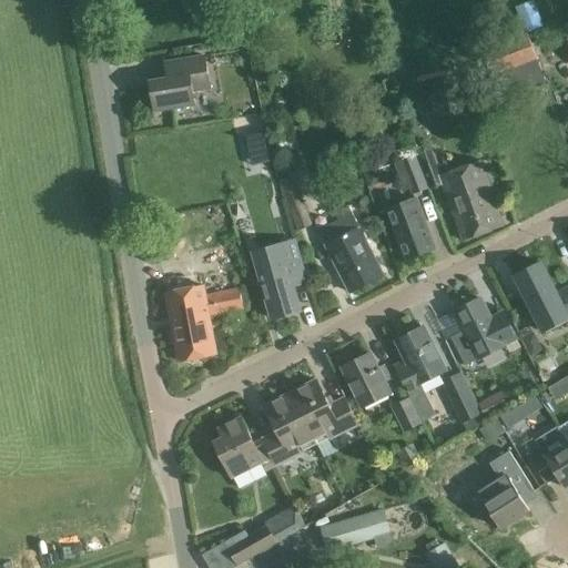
[(531,0),(515,7),(526,32),(484,48),(495,78),(495,79),(503,99),(546,81),(538,61),(527,33),(545,26),(533,0),(531,0)]
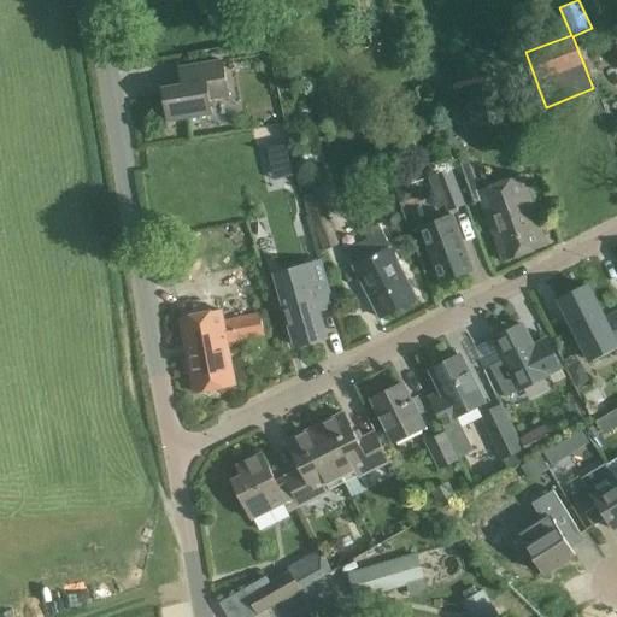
[(163,122),(212,112),(210,98),(229,94),(222,59),(191,65),(194,82),(157,89),(163,122)]
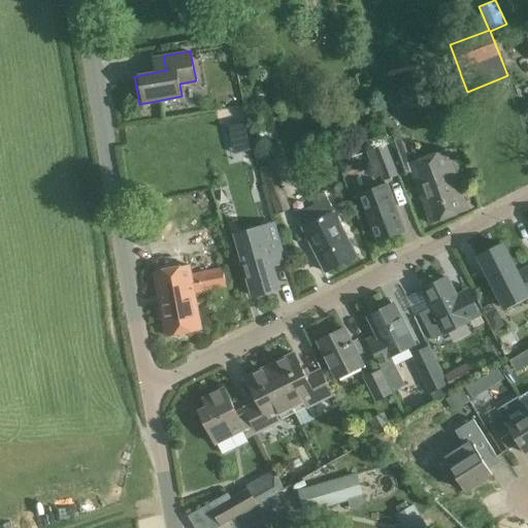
[(244,123),(229,126),(231,134),(246,131),(244,123)]
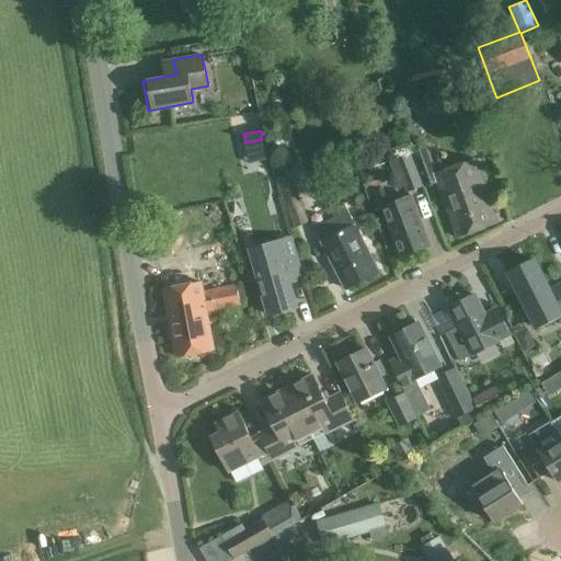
[(439,182),(458,237),(496,224),(474,160),(437,173),(427,146),(412,151),(424,187),(439,182)]
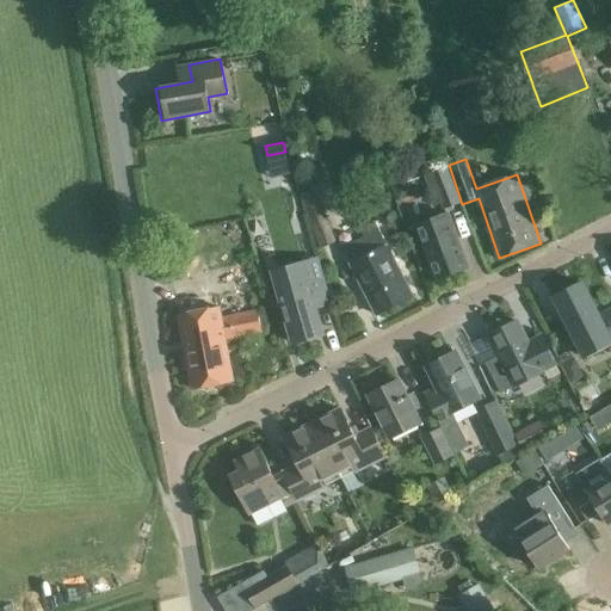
[(460,203),(445,166),(421,176),(436,213),(460,203)]
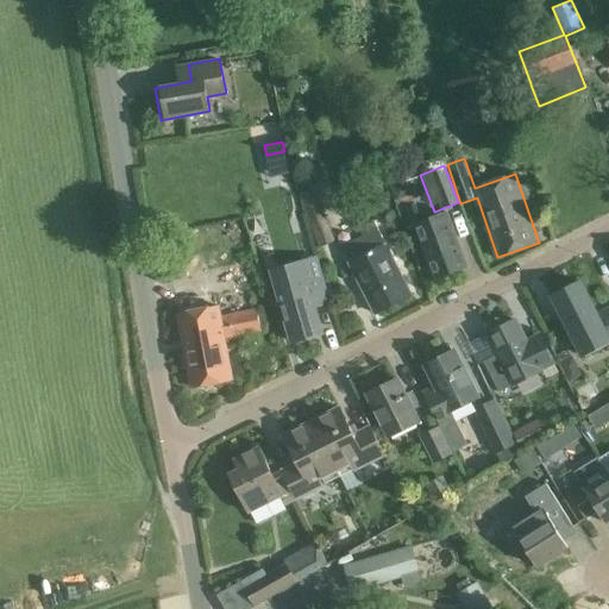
[(299,187),(301,194),(299,194),(320,248),(334,242),(314,189),(313,189),(311,183),(299,187)]
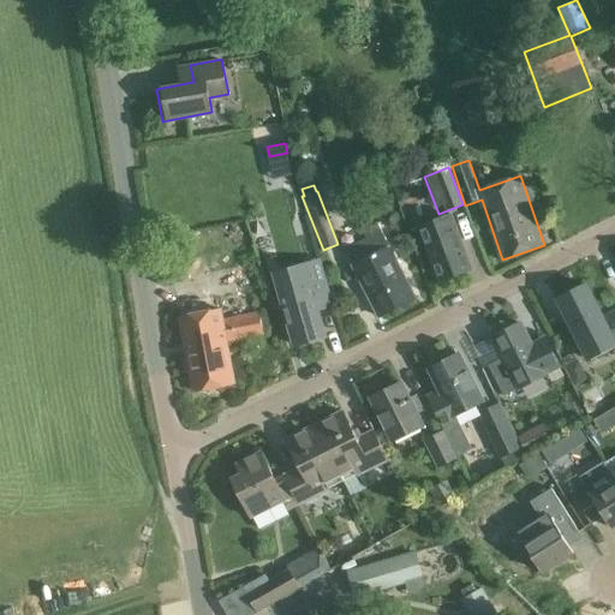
[(422,226),(441,280),(470,270),(451,216),(422,226)]
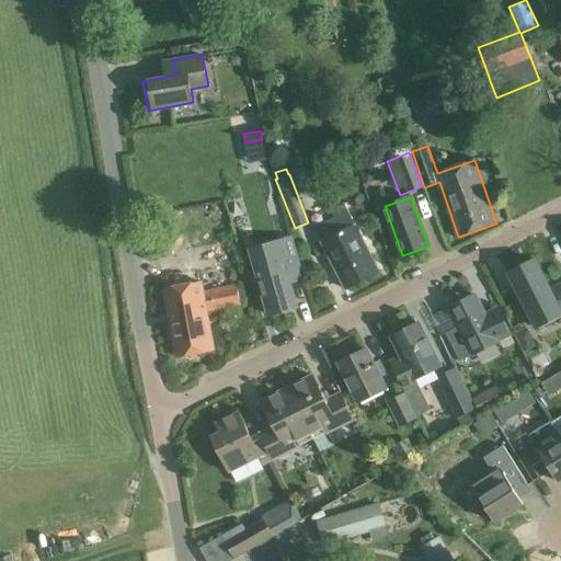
[(316,229),(321,241),(345,289),(379,273),(345,204),(331,212),(334,219),(316,229)]
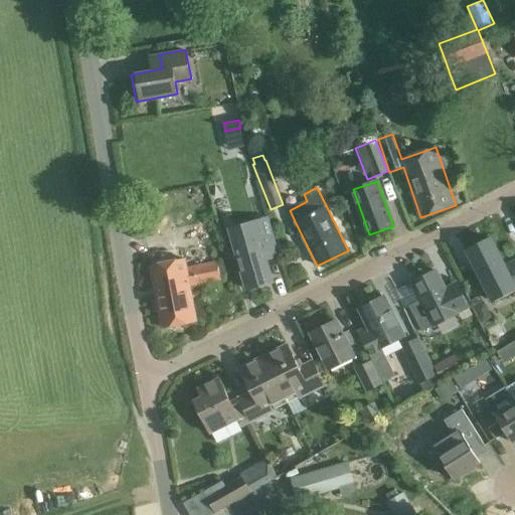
[(273,282),(266,260),(278,255),(272,235),(268,218),(230,229),(247,289),(273,282)]
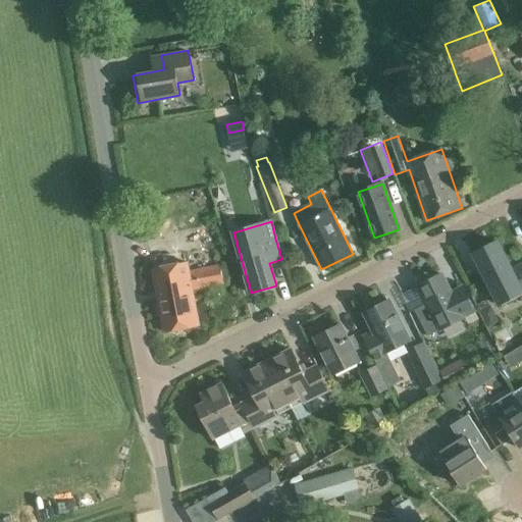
[(498,242),(473,253),(499,306),(521,294),(521,265),(512,270),(498,242)]
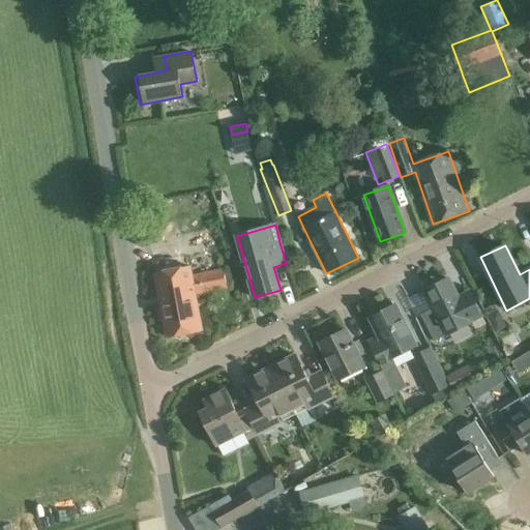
[(189,266),(155,272),(167,337),(202,331),(195,295),(226,289),(223,269),(192,275),(189,266)]
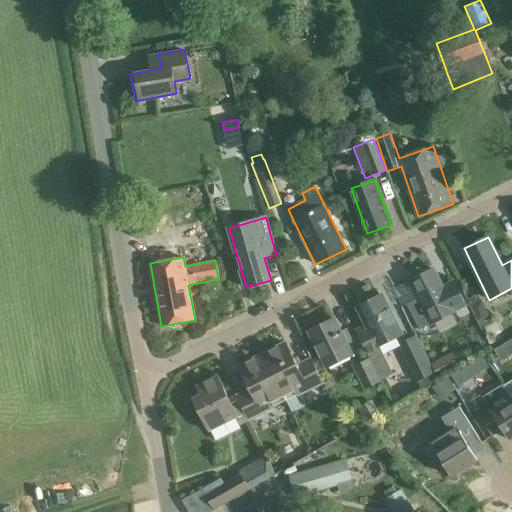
[(418,298),(407,304),(419,329),(431,323),(432,324),(467,307),(454,281),(442,287),(433,269),(410,281),(418,298)]
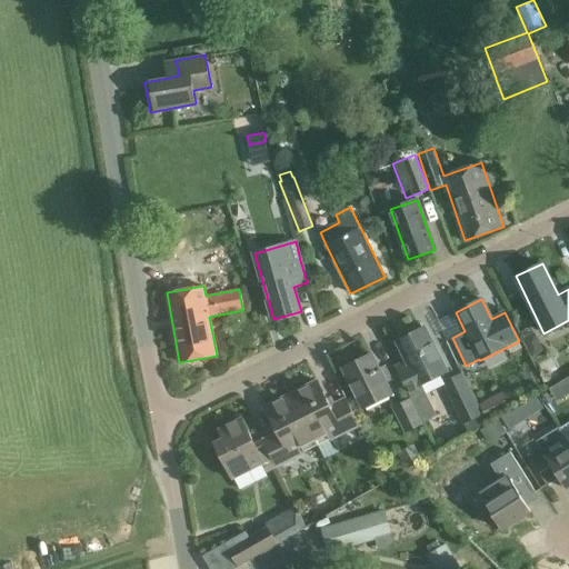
[(406,359),(395,365),(411,398),(418,412),(423,422),(431,419),(427,408),(431,406),(420,383),(446,371),(425,328),(423,329),(420,323),(407,330),(408,331),(409,336),(398,341),(397,341),(406,359)]
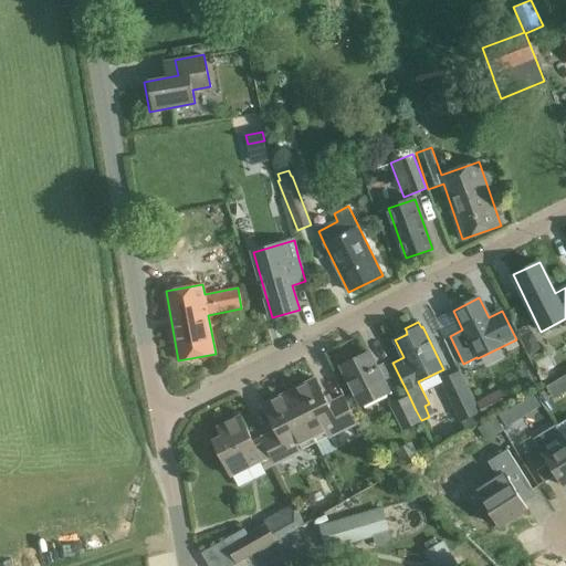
[(540,350),(526,324),(515,329),(528,356),(540,350)]
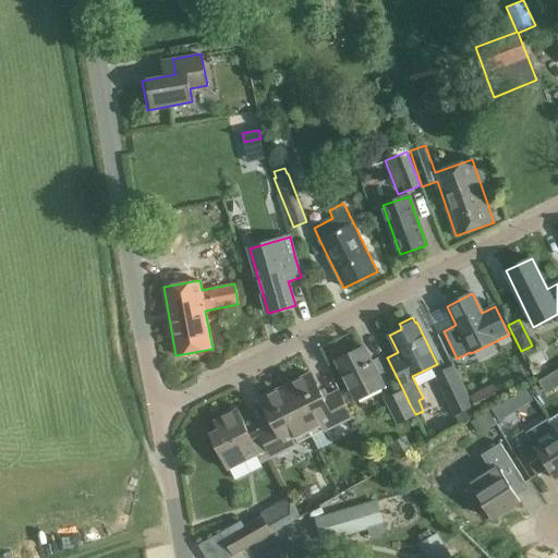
[(384,387),(377,374),(383,371),(378,360),(373,363),(364,348),(337,361),(356,400),(384,387)]
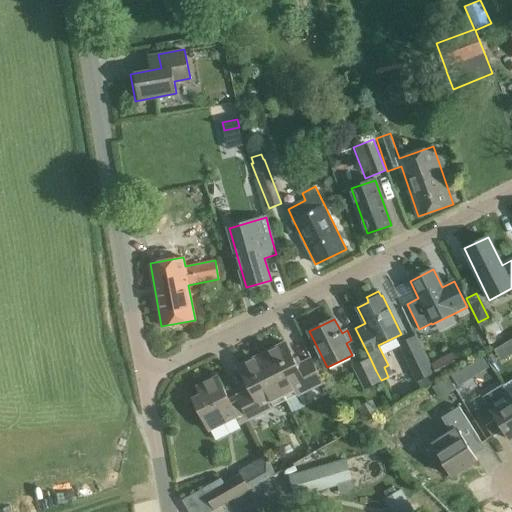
[(433,373),(416,335),(398,343),(416,382),(433,373)]
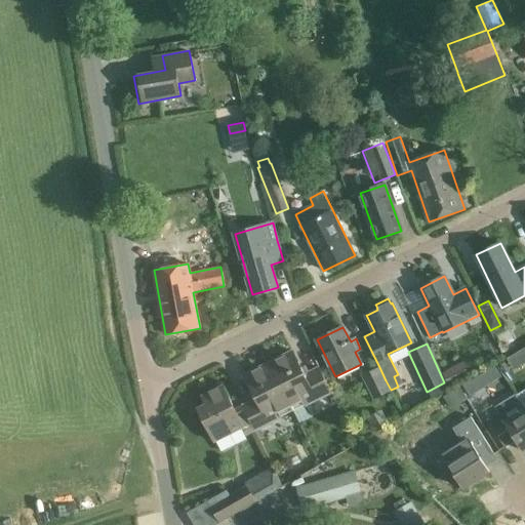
[(270,364),(289,405),(301,399),(305,405),(332,392),(320,368),(306,375),(294,352),(270,364)]
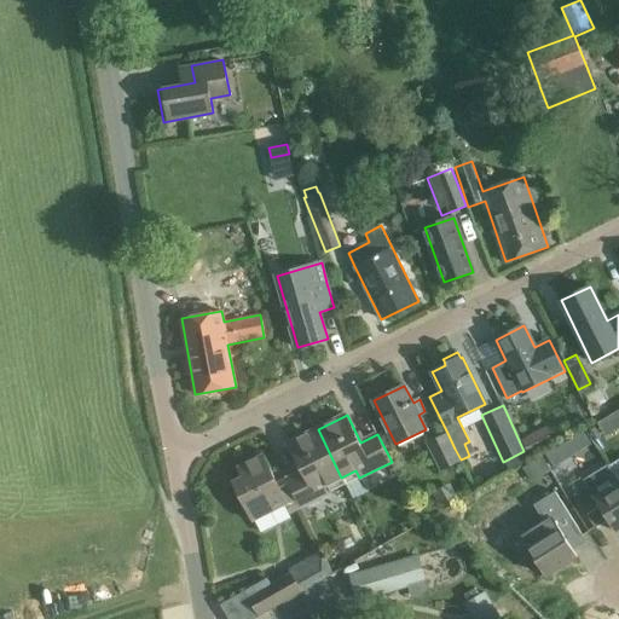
[(583,417),(572,423),(576,432),(588,424),(583,417)]
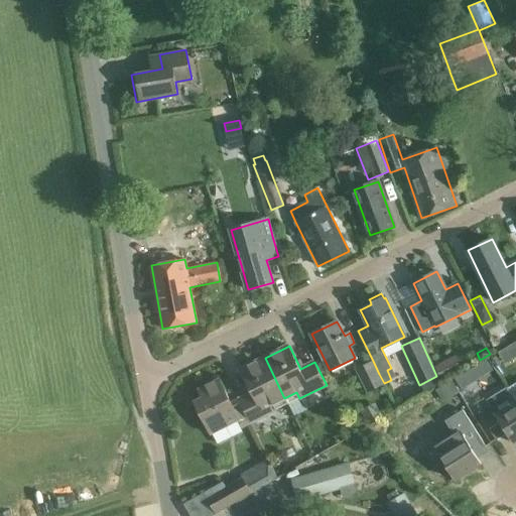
[(458,354),(433,366),(440,380),(464,368),(458,354)]
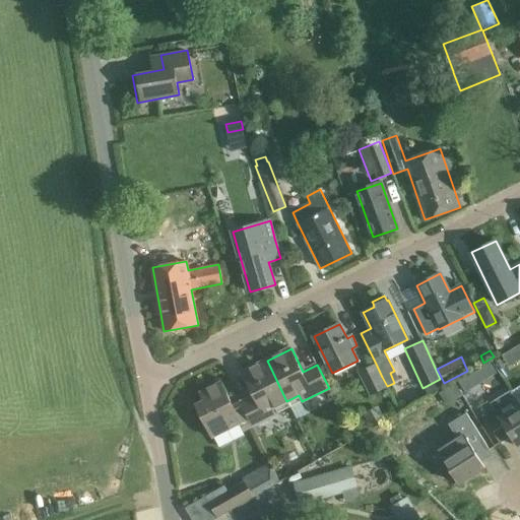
[(286,401),(267,361),(244,372),(255,395),(241,402),(252,427),(279,413),(275,406),(286,401)]
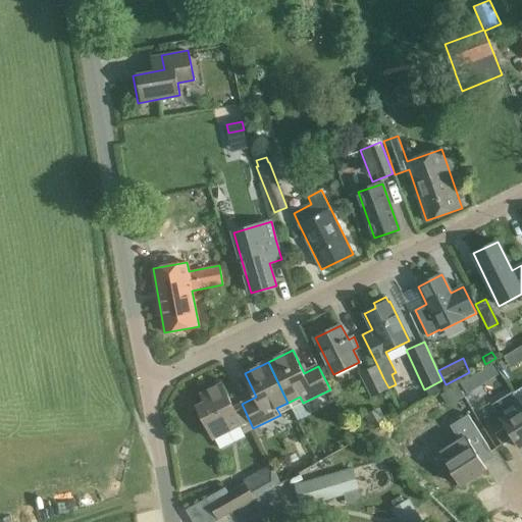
[(383,378),(377,365),(360,373),(371,398),(389,388),(388,387),(383,378)]
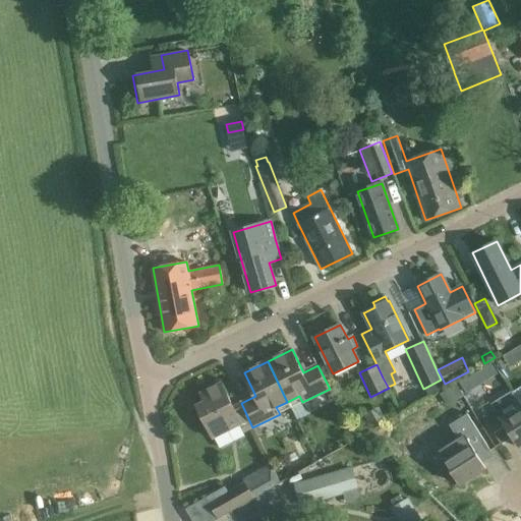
[(467,394),(480,385),(474,374),(461,383),(467,394)]
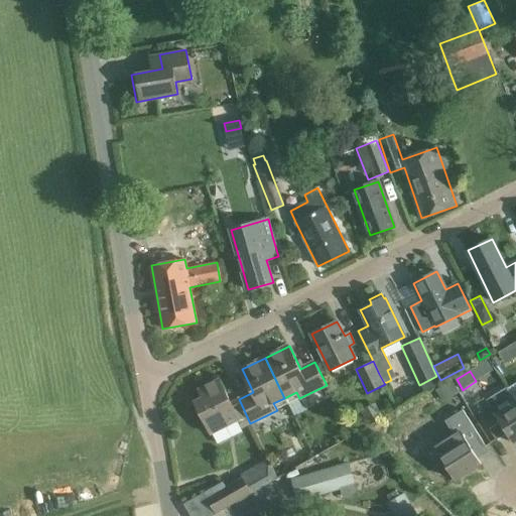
[(205,398),(196,402),(212,434),(239,420),(242,427),(250,423),(239,399),(231,403),(220,381),(201,390),(205,398)]
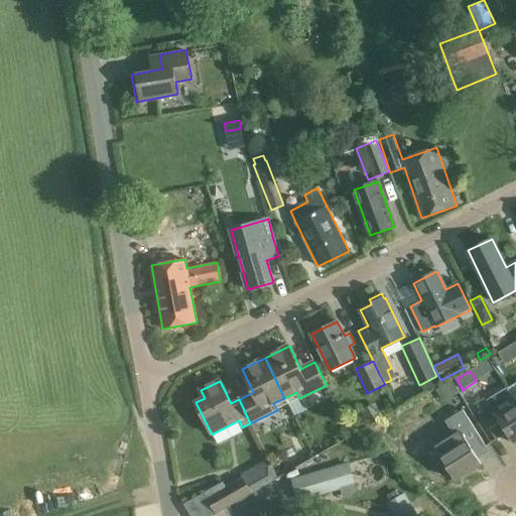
[(450,381),(436,390),(444,402),(458,394),(450,381)]
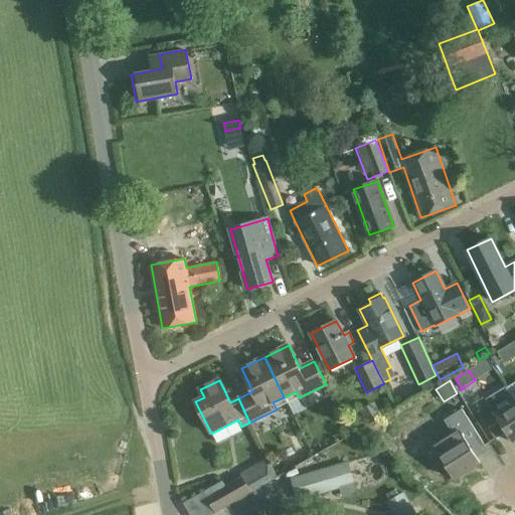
[(496,440),(506,433),(513,443),(514,441),(514,402),(514,401),(512,397),(506,387),(486,399),(490,405),(479,412),(496,440)]
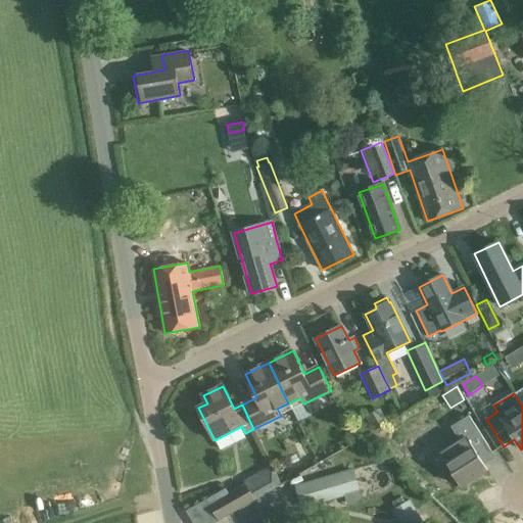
[(375,430),(388,423),(382,413),(374,414),(370,420),(375,430)]
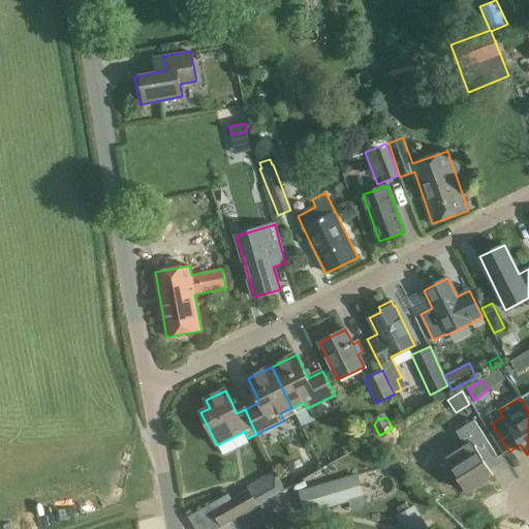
[(487,465),(498,458),(474,421),(457,432),(466,446),(446,459),(454,471),(449,473),(448,478),(449,484),(454,489),(461,491),(464,489),(467,492),(493,475),(487,465)]
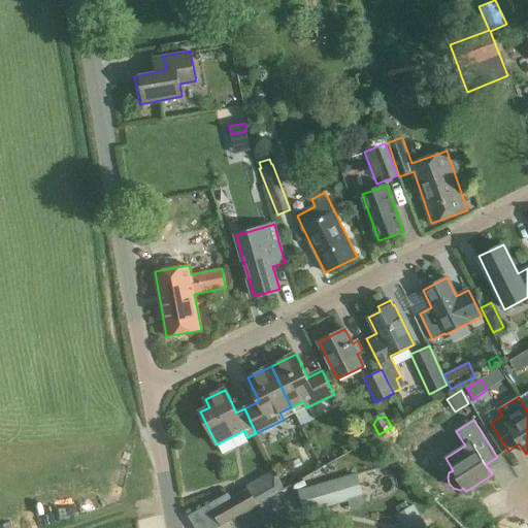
[(246,486),(248,488),(211,509),(221,526),(285,490),(274,469),(246,486)]
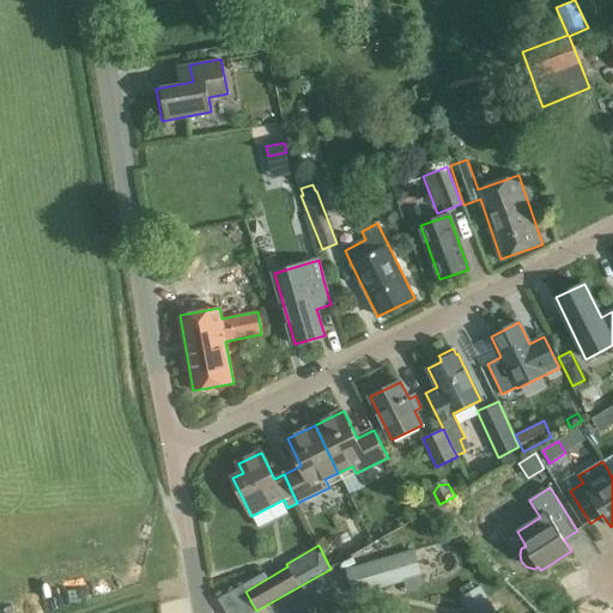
[(412,548),(370,562),(377,587),(404,580),(420,574),(412,548)]
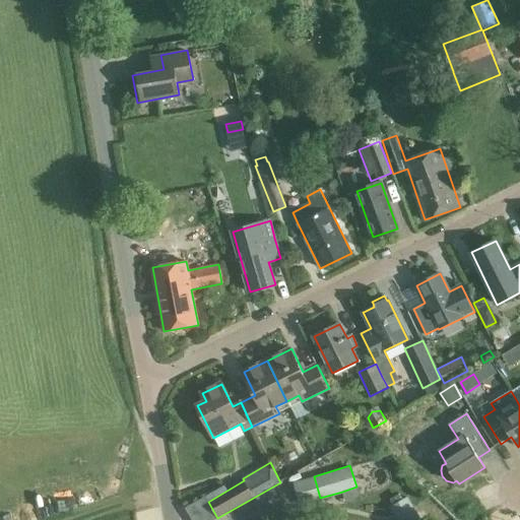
[(423,519),(410,498),(393,508),(400,519),(423,519)]
